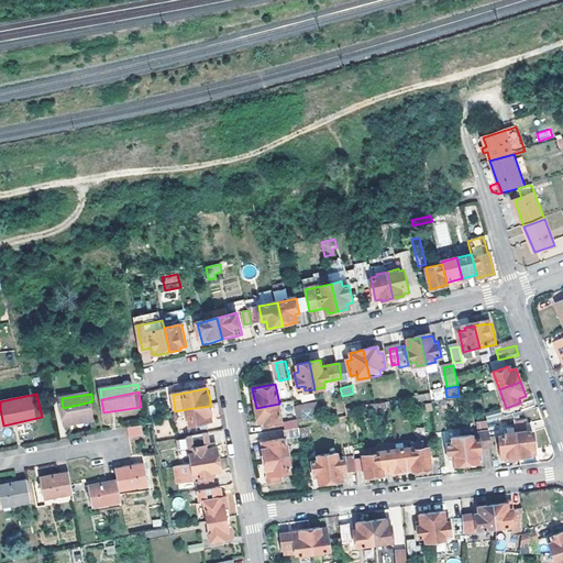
[(66,422),(85,419),(86,423),(96,421),(92,401),(63,408),(66,422)]
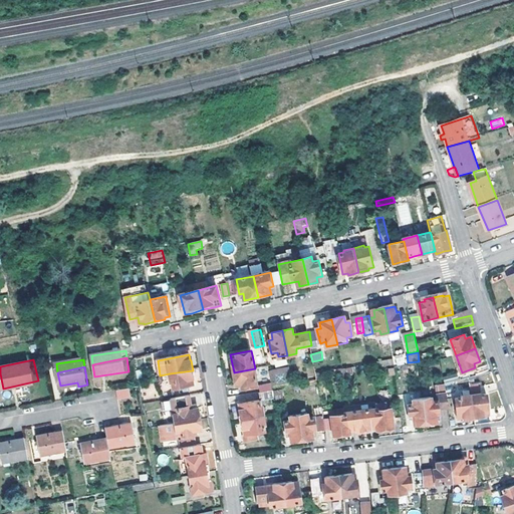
[(421,387),(418,366),(404,368),(405,376),(412,375),(414,388),(421,387)]
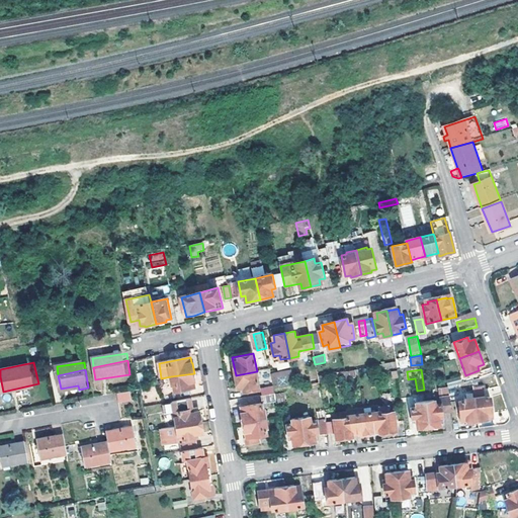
[(245,391),(260,387),(257,371),(236,375),(238,387),(244,386),(245,391)]
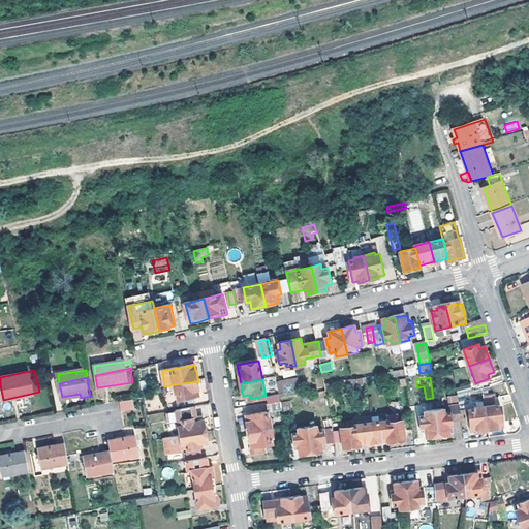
[(280,394),(282,400),(285,399),(290,398),(302,396),(301,390),(300,387),(299,379),(278,382),(280,391),(280,394)]
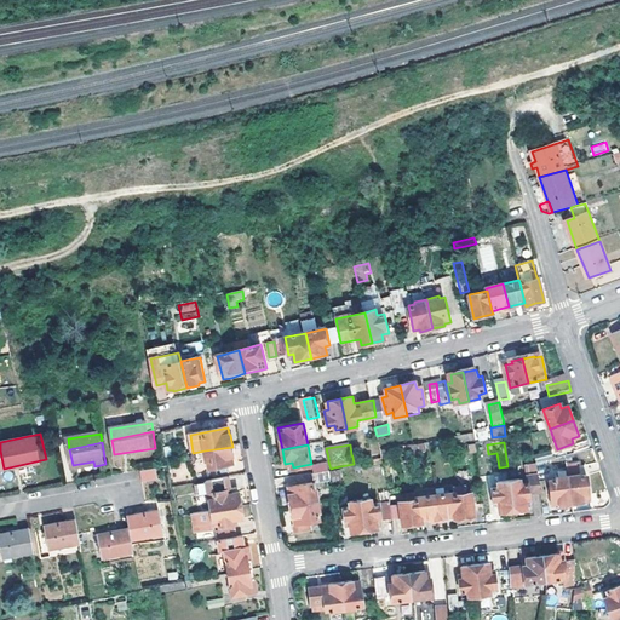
[(415,445),(414,445),(405,446),(406,460),(419,459),(415,445)]
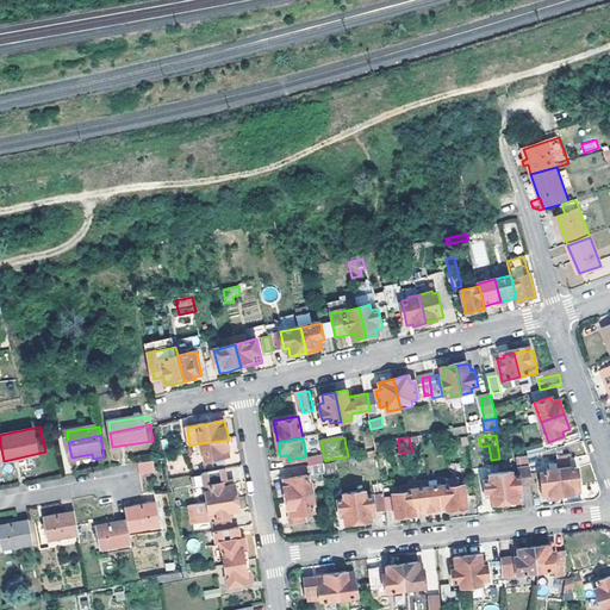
[(468,455),(466,437),(459,440),(461,456),(468,455)]
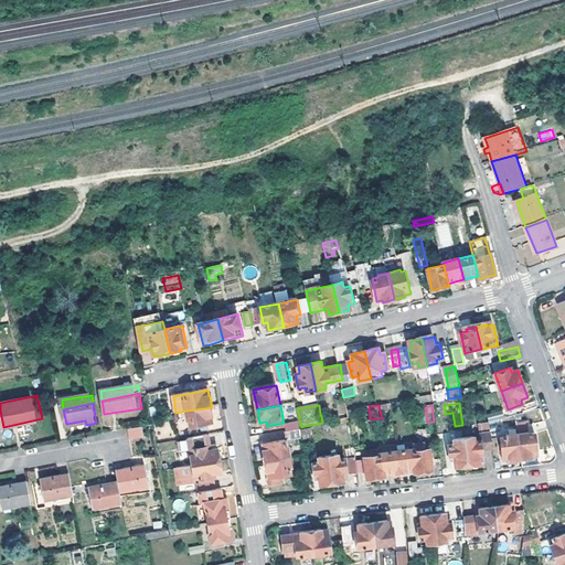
[(212,407),(187,411),(189,423),(191,422),(192,427),(213,424),(212,418),(214,418),(212,407)]
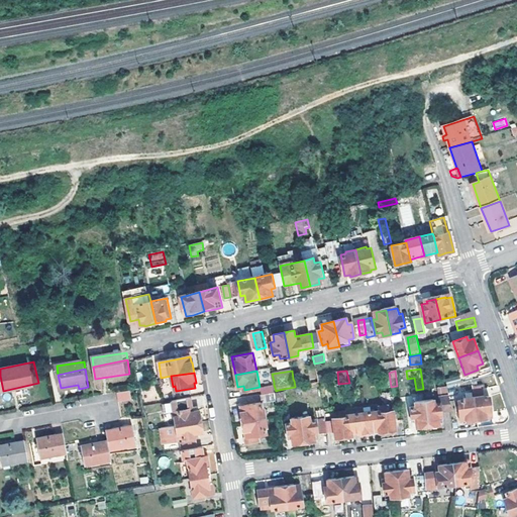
[(445,377),(447,387),(458,384),(456,375),(445,377)]
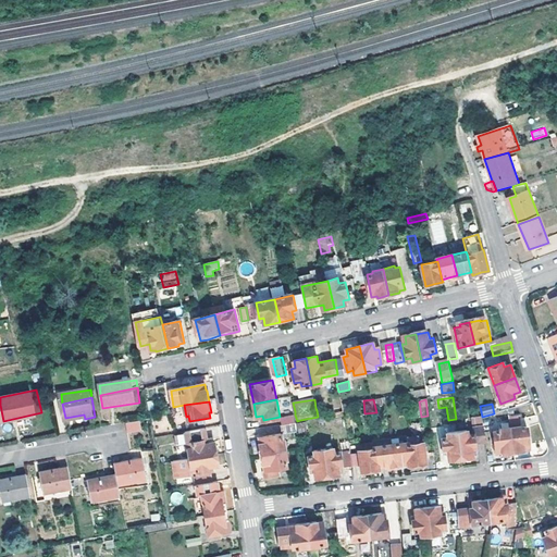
[(317,410),(318,417),(329,416),(326,408),(317,410)]
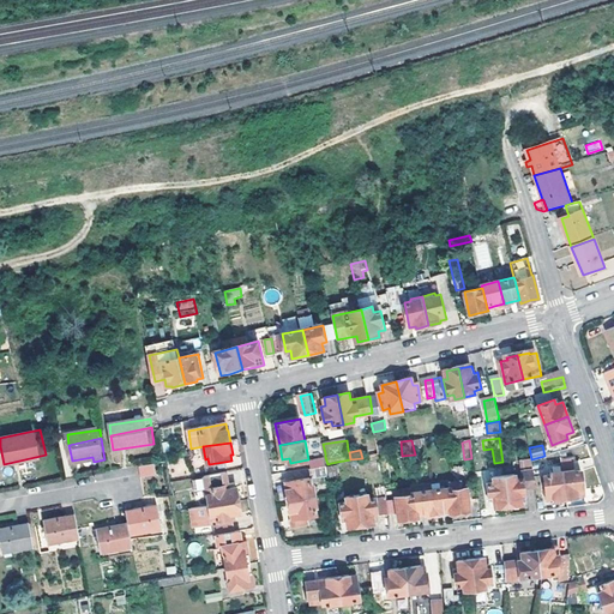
[(311,459),(312,468),(314,477),(329,474),(327,464),(325,457),(311,459)]
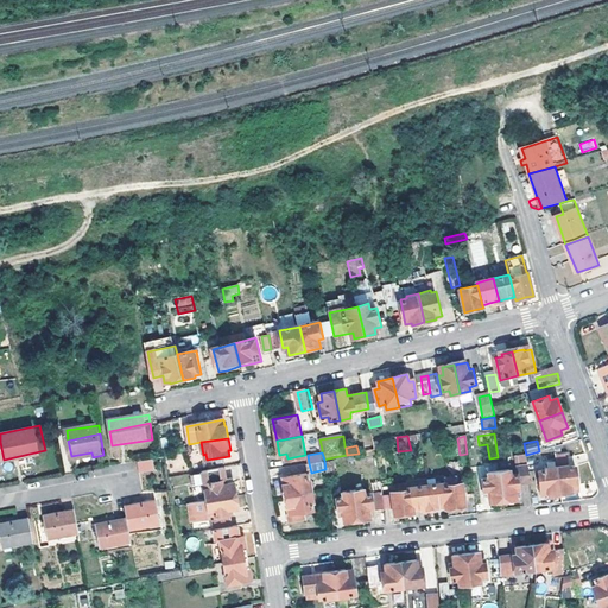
[(529,469),(526,460),(514,462),(517,470),(529,469)]
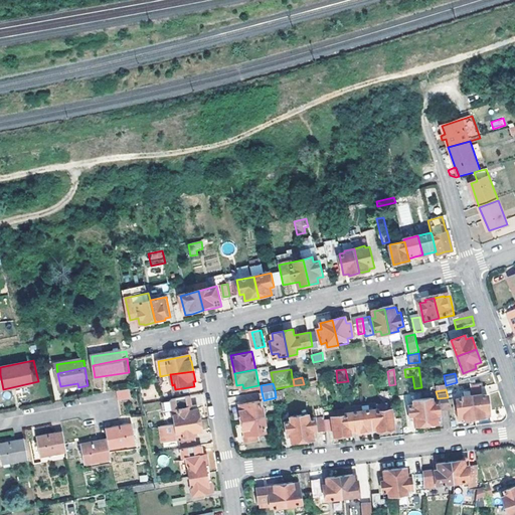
[(132,391),(119,393),(121,402),(134,399),(132,391)]
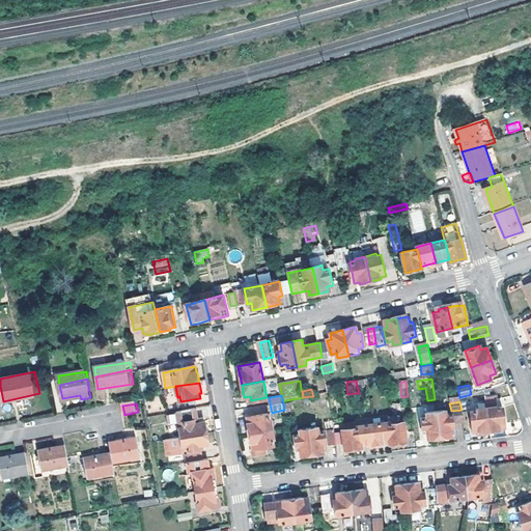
[(486,407),(491,431),(499,429),(500,428),(505,427),(503,406),(498,407),(497,404),(486,407)]
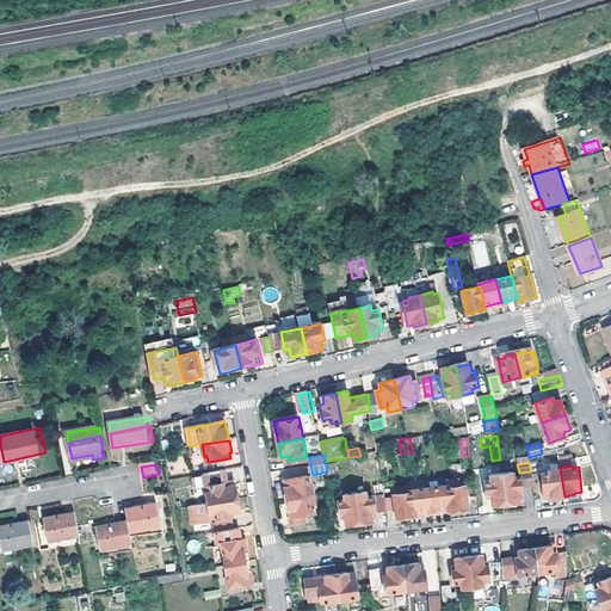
[(565,497),(560,468),(548,469),(549,471),(541,473),(544,498),(551,497),(554,498),(565,497)]
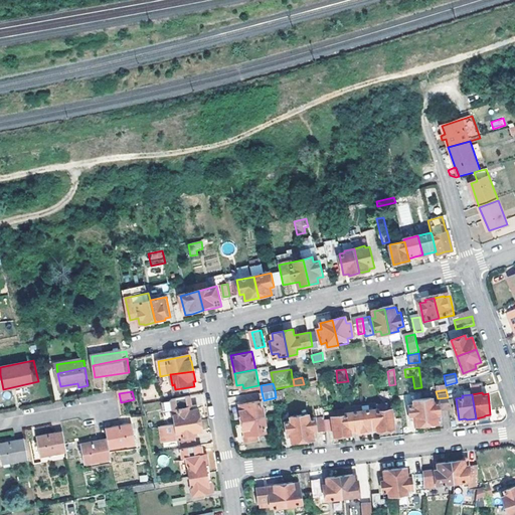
[(196,413),(193,397),(176,399),(179,415),(175,416),(177,426),(202,421),(200,412),(196,413)]
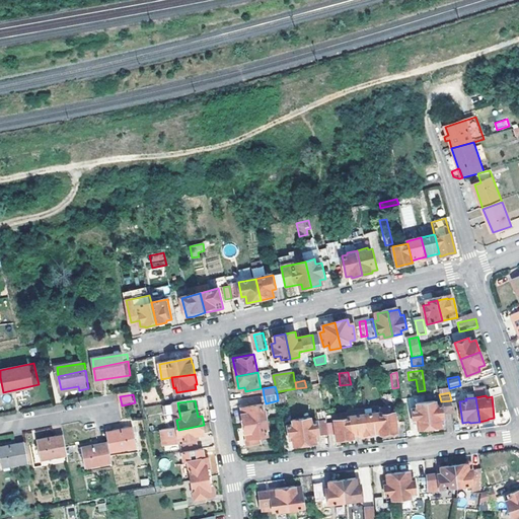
[(427,402),(430,428),(439,427),(439,424),(443,423),(443,418),(453,416),(451,400),(441,401),(441,404),(436,404),(436,400),(427,402)]
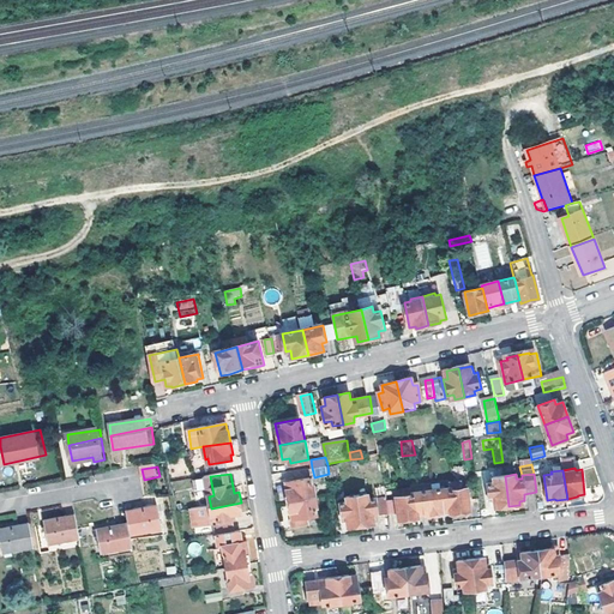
[(493,482),(487,483),(489,504),(497,504),(497,509),(509,506),(505,476),(493,477),(493,482)]
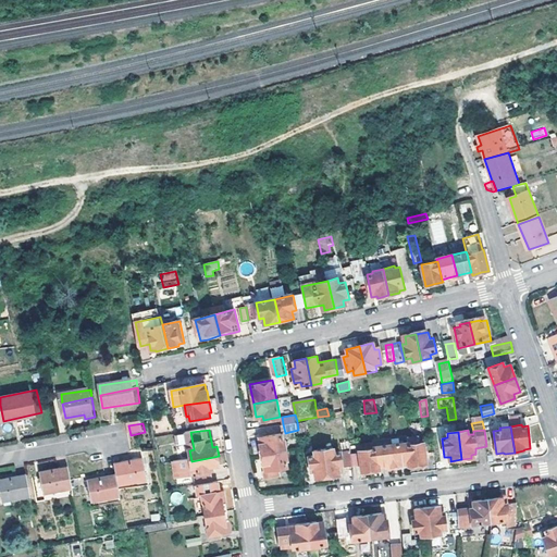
[(281,440),(281,434),(263,437),(264,444),(261,445),(262,454),(285,449),(283,438),(281,440)]
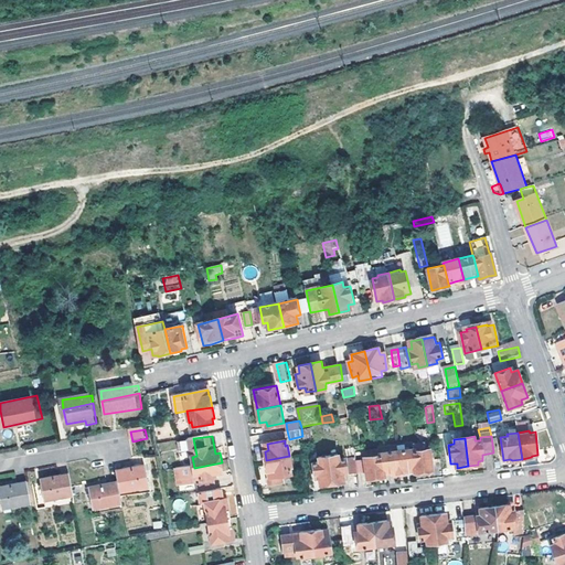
[(413,448),(416,470),(417,473),(427,471),(434,470),(430,448),(426,449),(425,444),(417,445),(413,445),(413,448)]
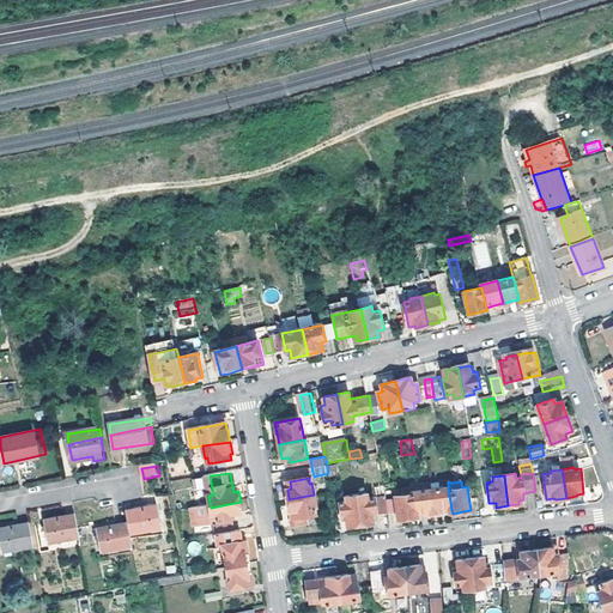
[(431,489),(434,513),(443,511),(451,510),(448,486),(431,489)]
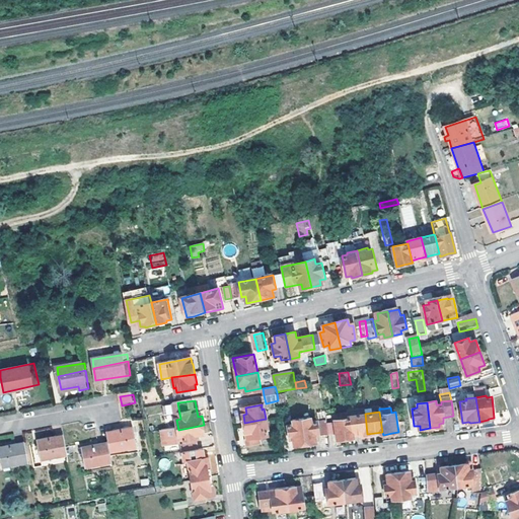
[(350,418),(353,436),(360,435),(367,434),(365,414),(350,416),(350,418)]
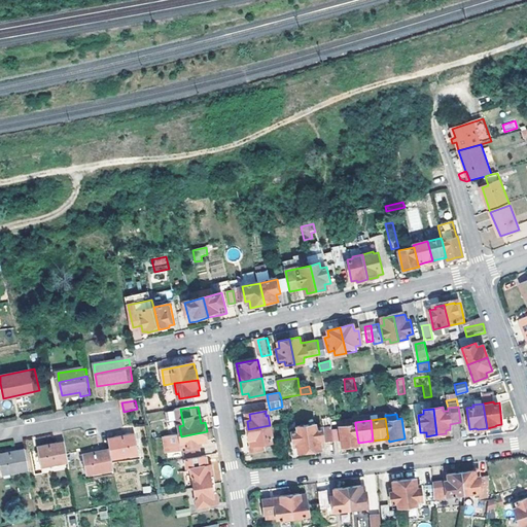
[(325,444),(322,426),(316,427),(316,423),(307,425),(311,451),(322,450),(321,444),(325,444)]
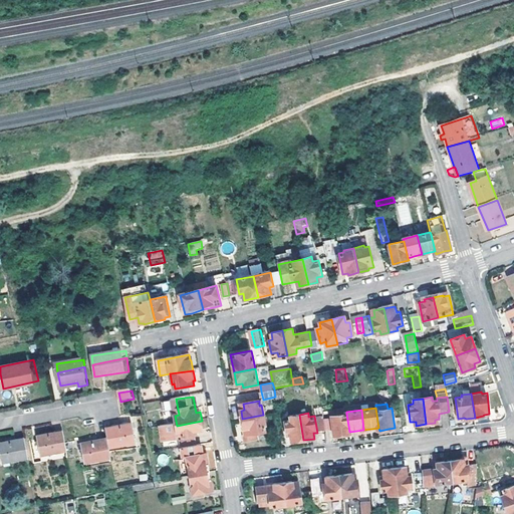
[(349,432),(346,414),(331,417),(334,437),(339,436),(349,435),(349,432)]
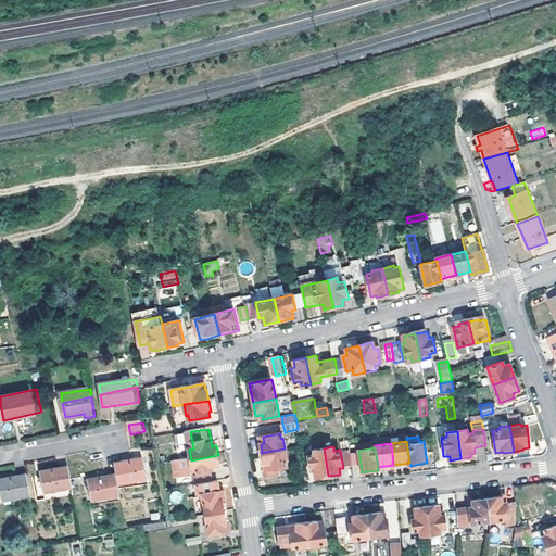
[(286,467),(285,462),(287,462),(285,449),(262,453),(264,465),(267,464),(268,470),(265,471),(267,480),(281,477),(280,468),(286,467)]
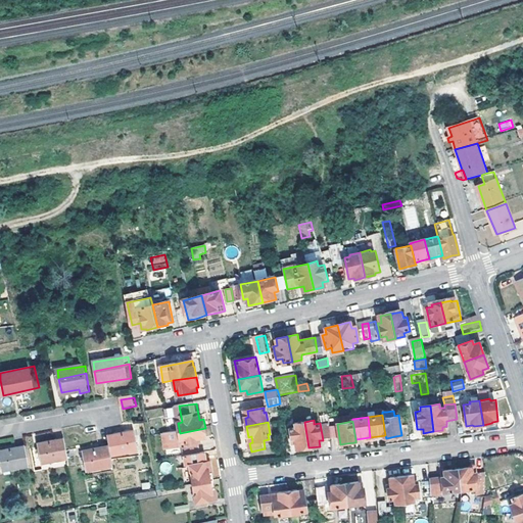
[(296,427),(289,428),(292,443),(296,443),(297,449),(308,447),(304,422),(295,423),(296,427)]
